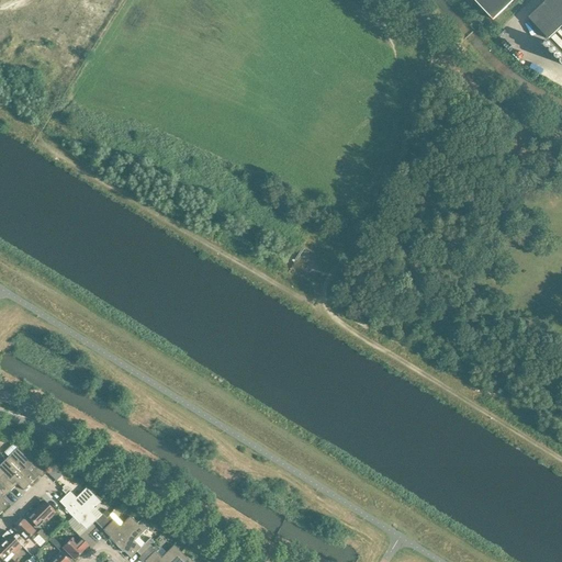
[(474,0),(493,20),(514,0),(474,0)]
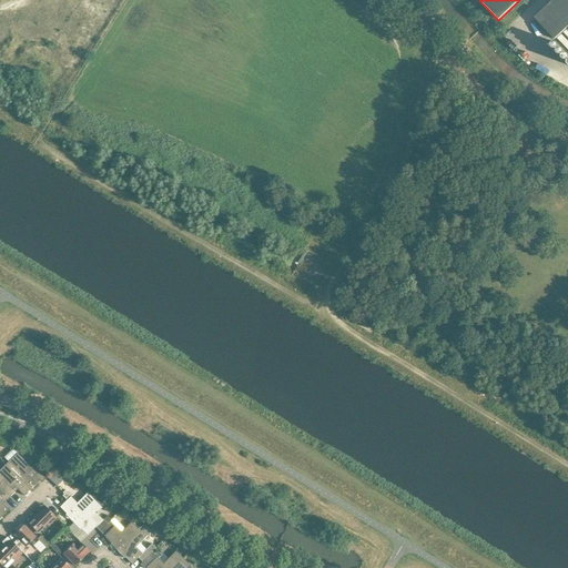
[(567,0),(553,0),(534,18),(555,39),(567,26),(567,0)]
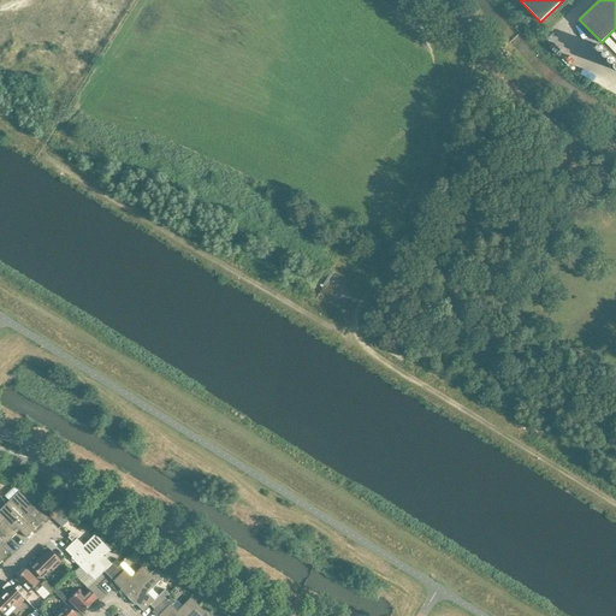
[(21,489),(6,504),(33,531),(40,523),(30,515),(33,513),(36,516),(42,510),(21,489)]
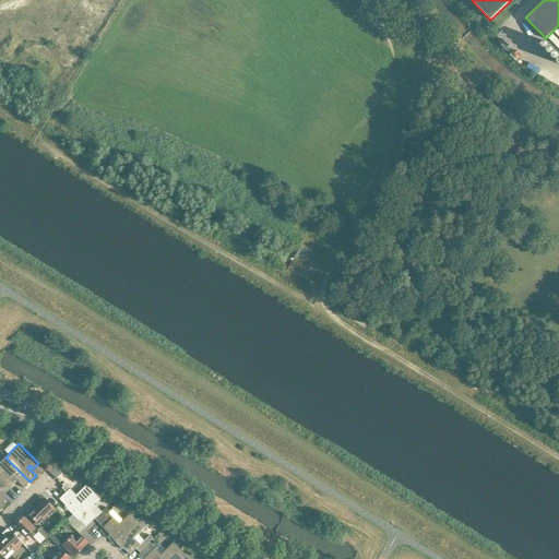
[(23,488),(30,482),(6,458),(0,462),(0,478),(10,488),(14,484),(12,482),(14,479),(23,488)]
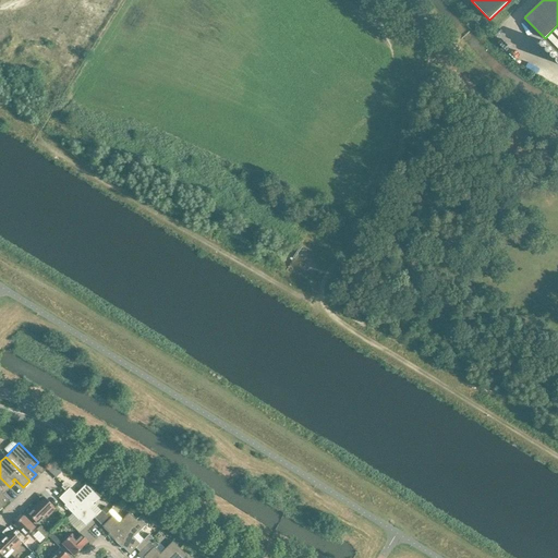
[(0,505),(2,508),(9,501),(0,493),(3,490),(5,493),(10,487),(0,477),(0,505)]
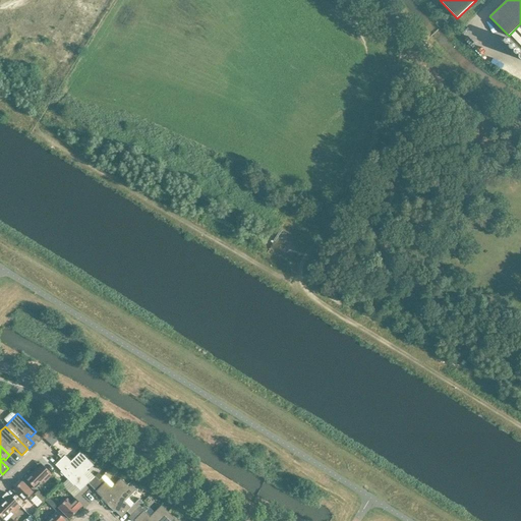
[(60,472),(66,479),(87,459),(79,452),(70,462),(64,456),(65,455),(60,450),(57,452),(58,454),(57,455),(61,459),(55,465),(61,471),(60,472)]
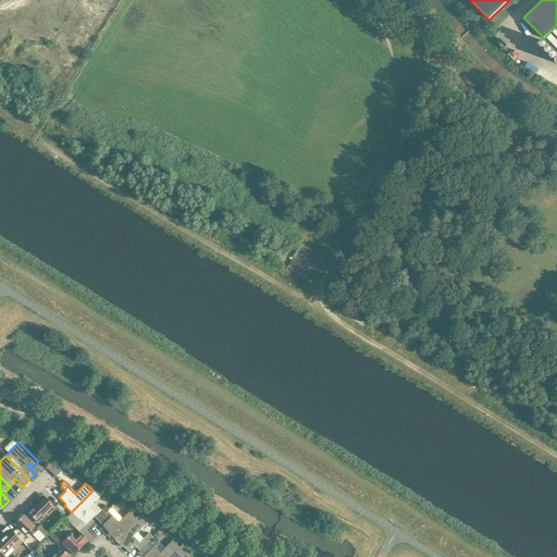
[(98,487),(94,492),(98,497),(102,492),(98,487)]
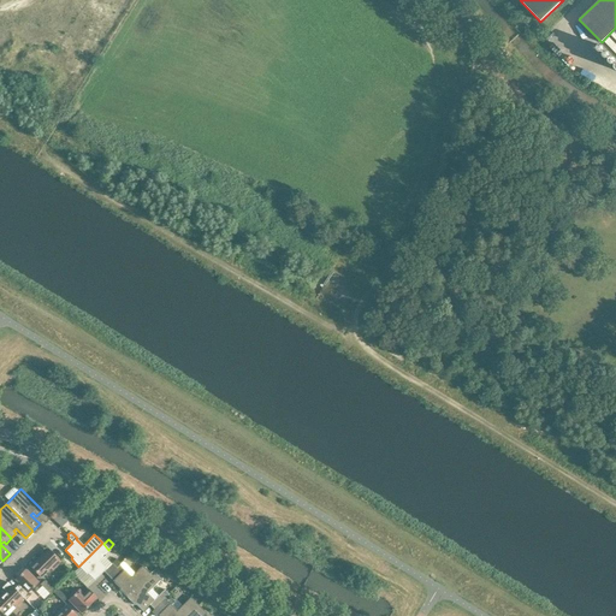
[(95,580),(102,573),(104,572),(108,576),(112,573),(117,568),(112,563),(107,568),(100,561),(105,556),(111,551),(108,550),(104,544),(102,543),(78,567),(87,574),(88,573),(95,580)]
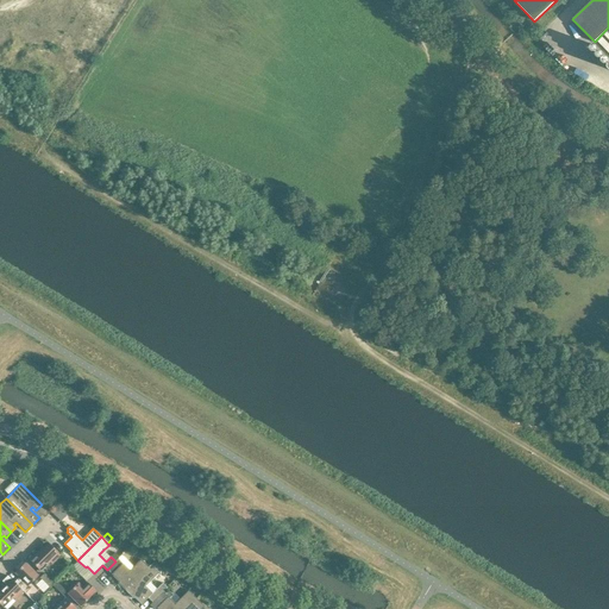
[(43,548),(30,562),(39,571),(49,562),(51,564),(60,556),(52,548),(49,544),(48,542),(48,544),(43,548)]
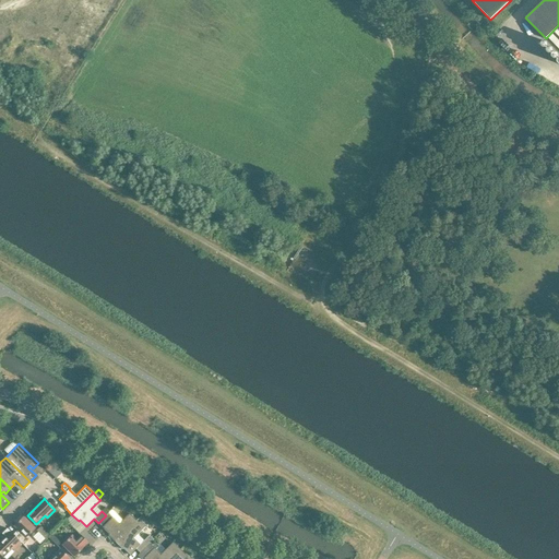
[(100,511),(102,511),(106,515),(108,513),(110,511),(106,506),(100,511)]
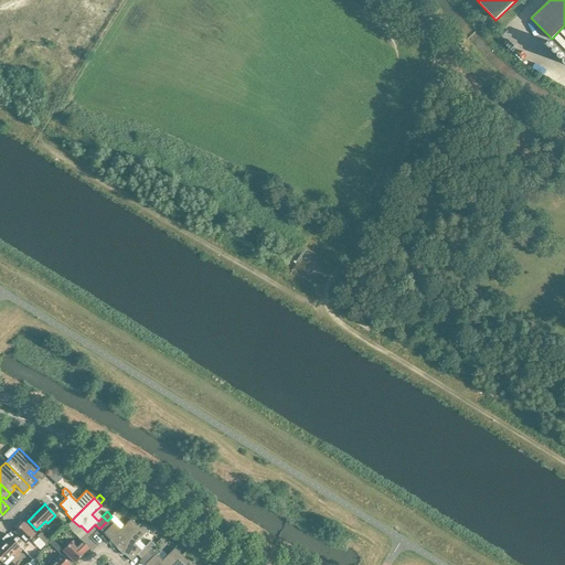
[(99,529),(103,533),(109,540),(108,541),(116,548),(138,526),(130,519),(120,530),(109,519),(107,521),(103,525),(99,529)]
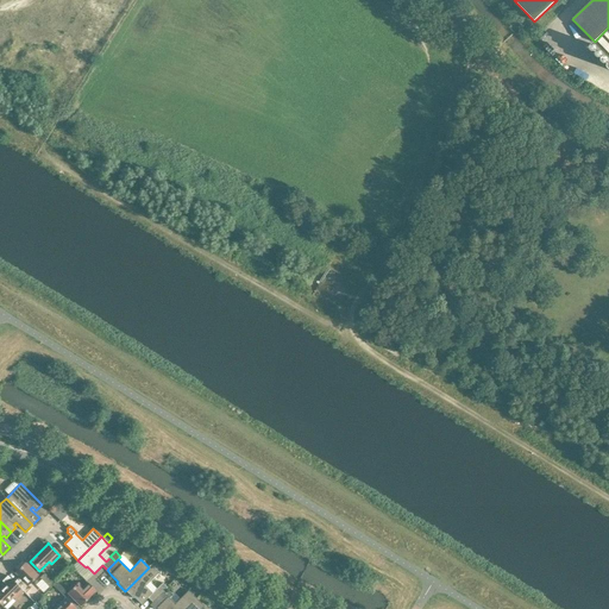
[(14,583),(16,584),(23,592),(23,591),(25,594),(25,592),(30,588),(27,586),(38,576),(25,563),(14,573),(19,577),(14,583)]
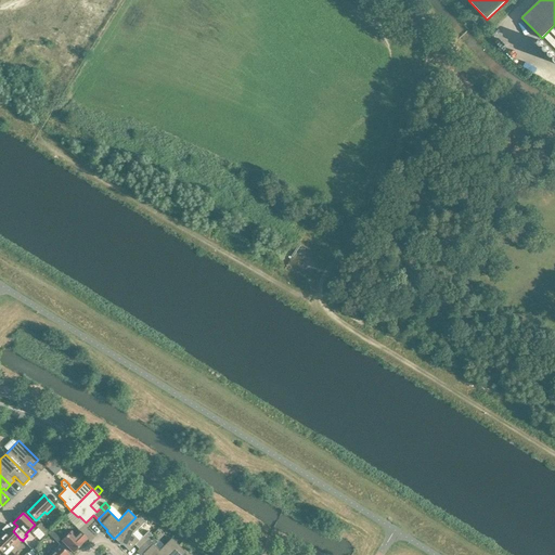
[(139,550),(144,544),(149,540),(153,536),(149,531),(139,541),(132,534),(145,523),(138,515),(136,517),(114,539),(121,545),(121,544),(128,551),(134,545),(139,550)]
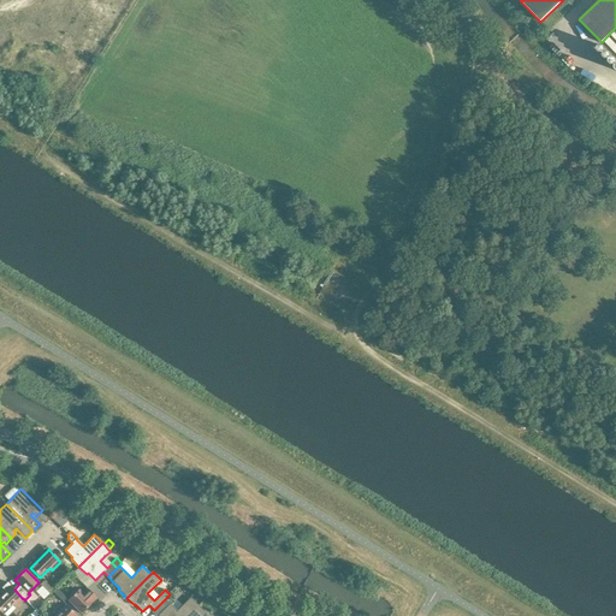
[(5,592),(0,597),(0,611),(3,615),(13,604),(16,606),(23,599),(16,591),(15,590),(7,582),(1,588),(5,592)]
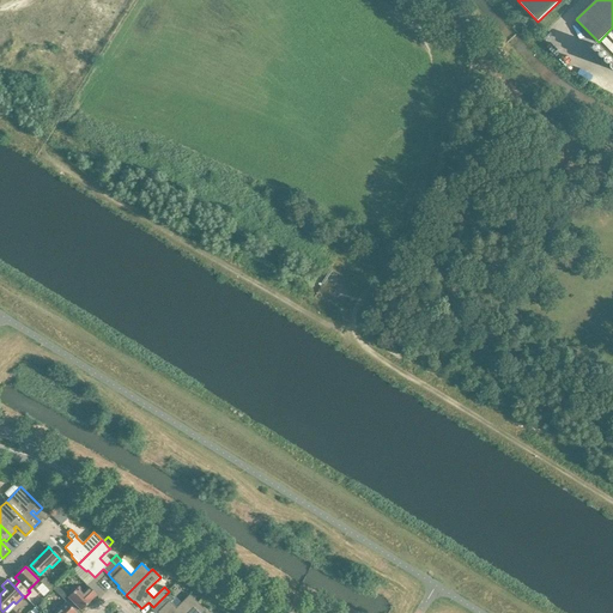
[(78,587),(67,598),(80,611),(91,600),(96,595),(87,587),(83,592),(78,587)]
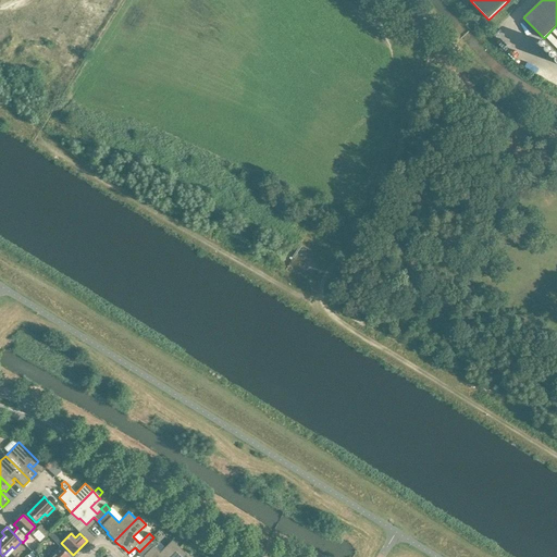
[(169,556),(180,547),(172,541),(160,553),(153,546),(149,542),(145,546),(149,551),(143,556),(169,556)]
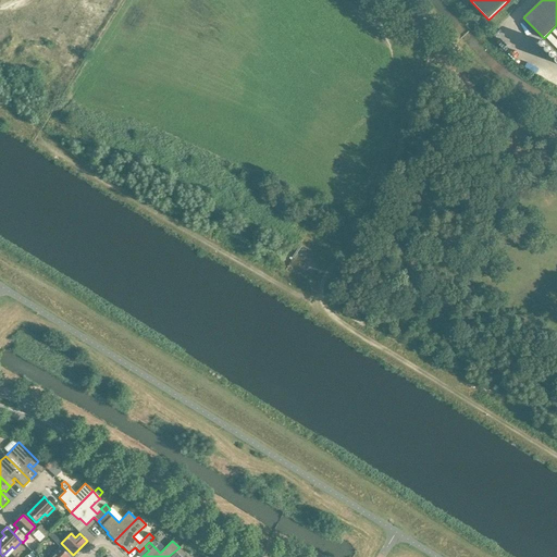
[(67,556),(70,556),(60,547),(49,556),(67,556)]
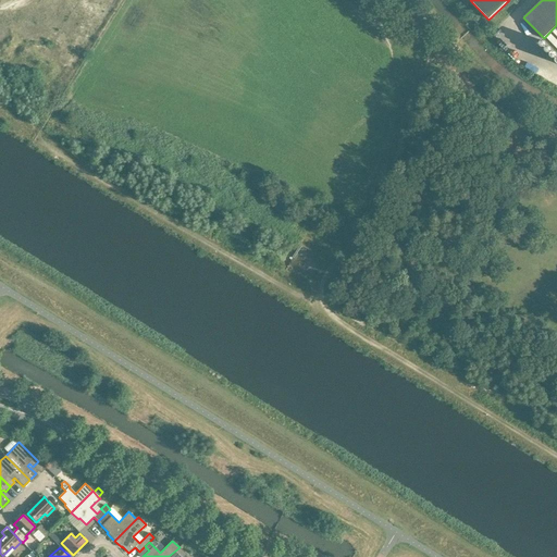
[(184,556),(186,555),(180,547),(169,556),(184,556)]
